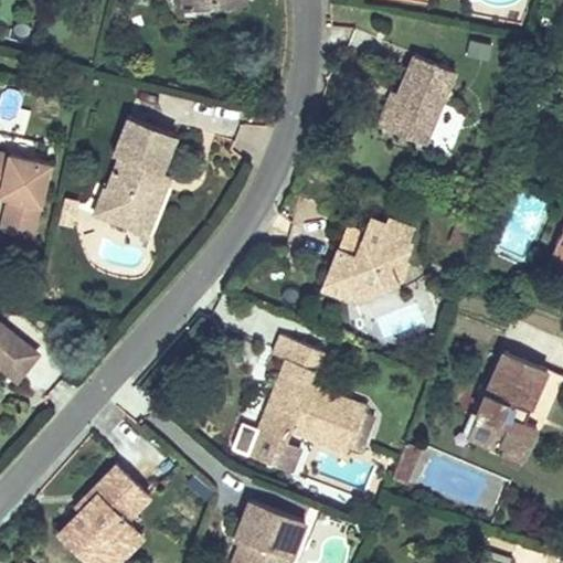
[(195,2),(194,0),(180,0),(182,13),(213,9),(212,4),(209,1),(195,2)]
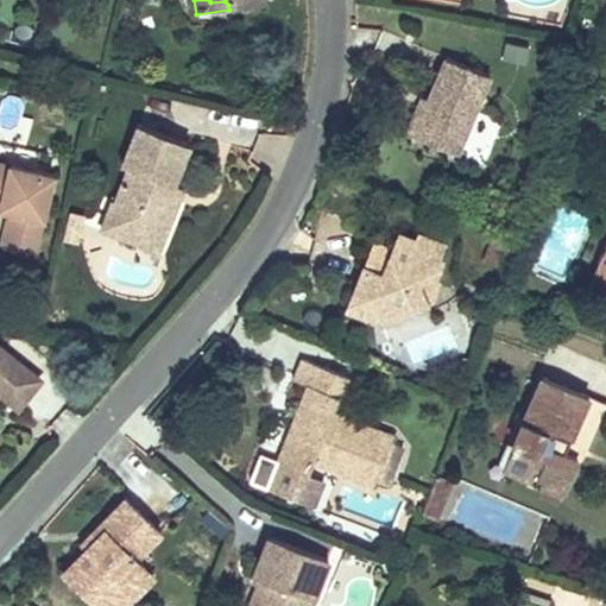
[(209,0),(210,2),(225,1),(228,5),(229,10),(263,6),(262,0),(209,0)]
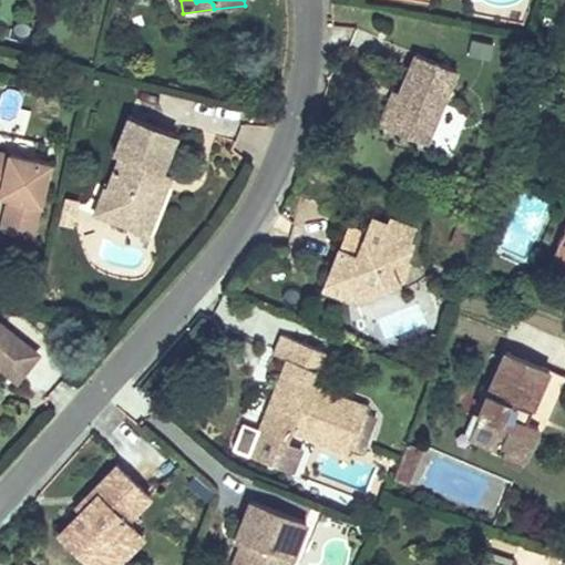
[(383,131),(424,147),(454,72),(413,55),(398,95),(383,131)]
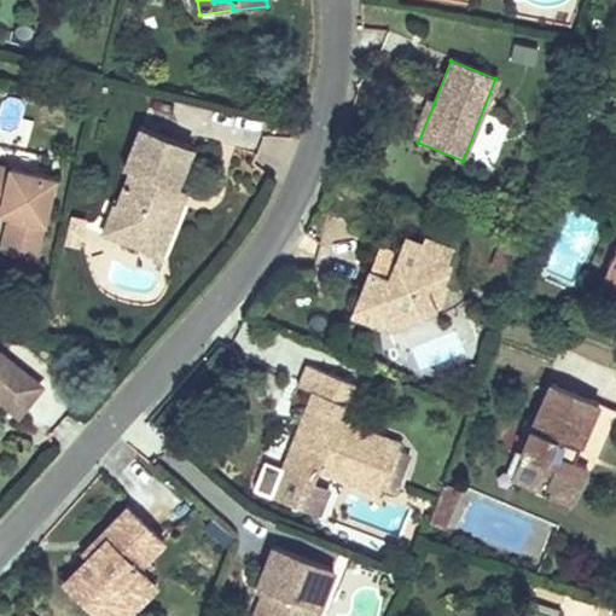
[(0,139),(24,137),(19,99),(0,102),(0,139)]
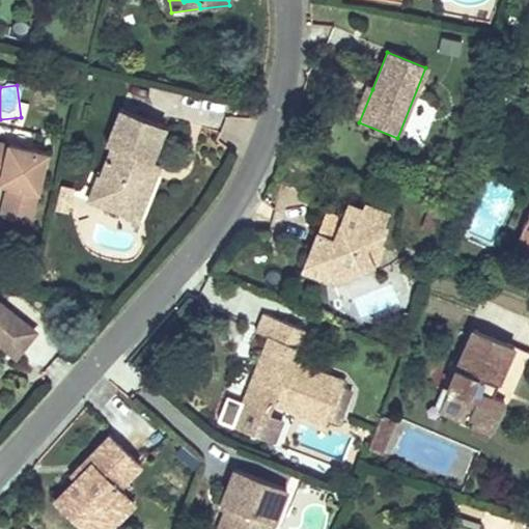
[(353,119),(359,122),(372,89),(365,86),(353,119)]
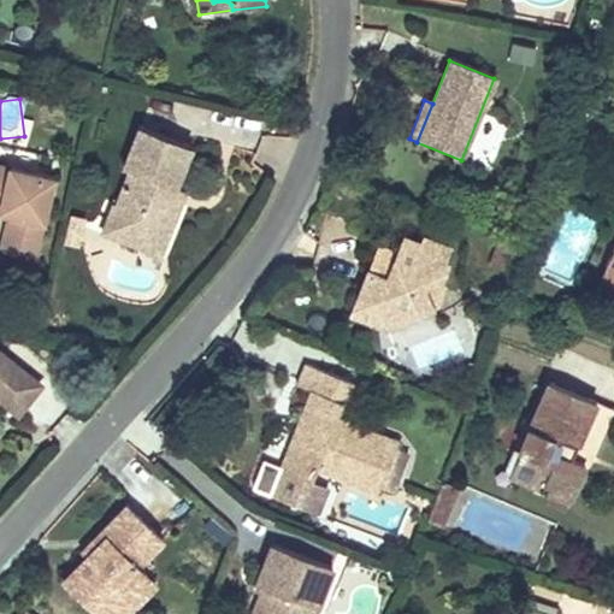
[(173,190),(190,148),(137,128),(122,170),(128,171),(114,208),(125,212),(114,240),(133,247),(158,236),(165,240),(178,207),(160,201),(166,187),(173,190)]
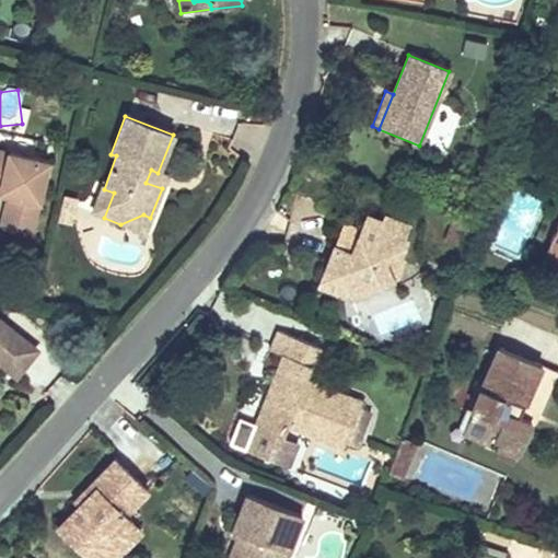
[(34,221),(47,163),(0,151),(0,195),(6,197),(2,213),(34,221)]
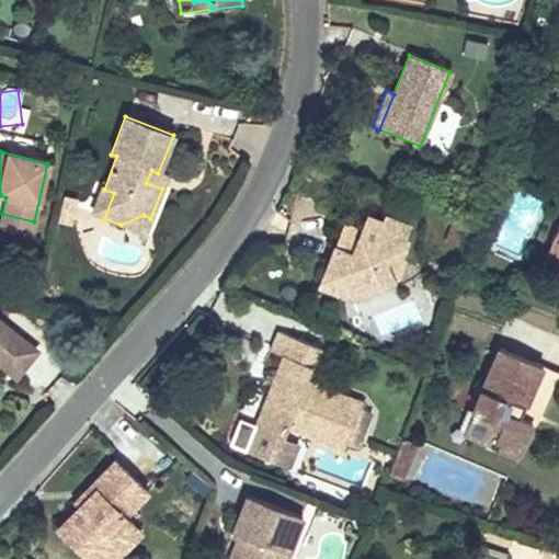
[(146,183),(162,189),(167,175),(158,173),(151,170),(146,183)]
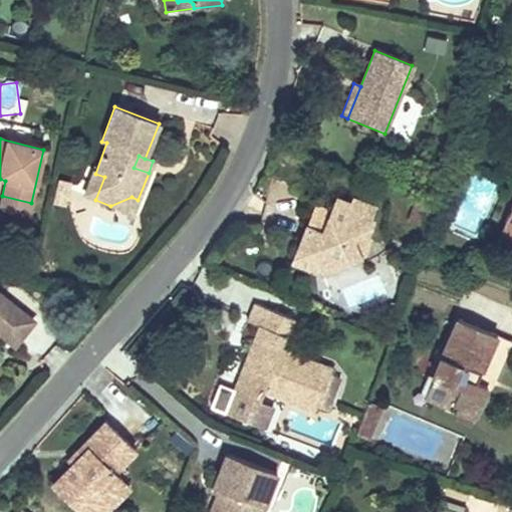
[(83,196),(95,200),(104,177),(95,174),(92,173),(83,196)]
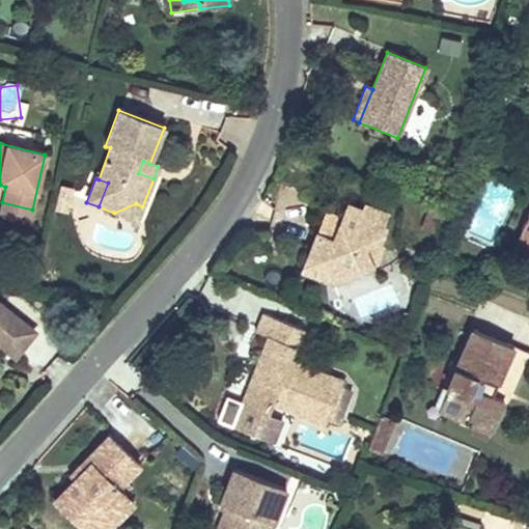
[(32,210),(2,202),(0,212),(0,217),(28,224),(32,210)]
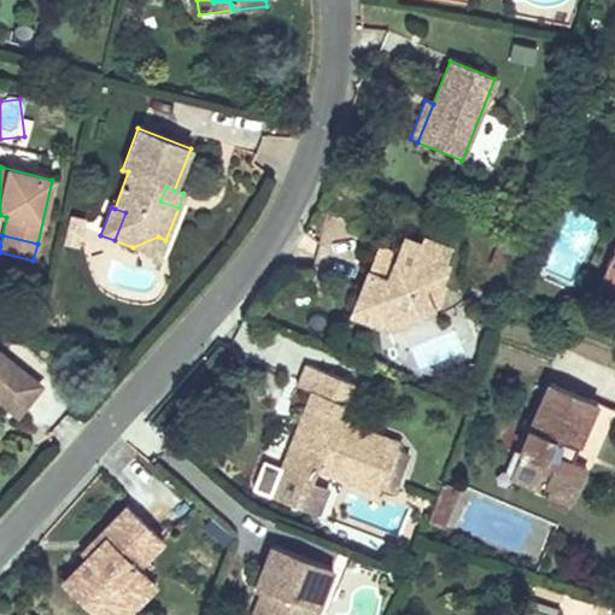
[(158,236),(133,247),(159,257),(165,240),(158,236)]
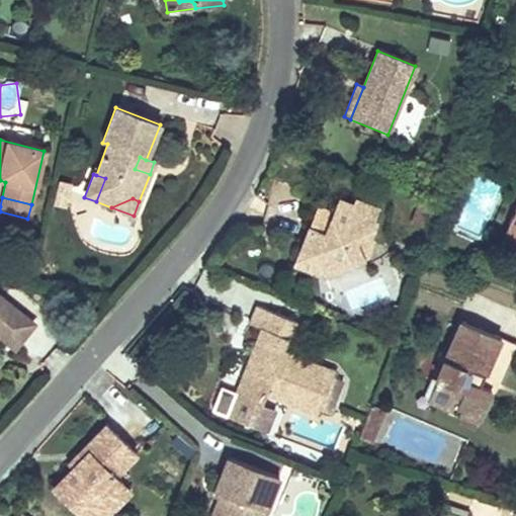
[(338,199),(331,218),(316,212),(309,230),(299,252),(320,260),(318,265),(323,278),(363,261),(362,260),(355,244),(358,237),(367,241),(374,224),(370,222),(376,207),(355,199),(352,205),(338,199)]
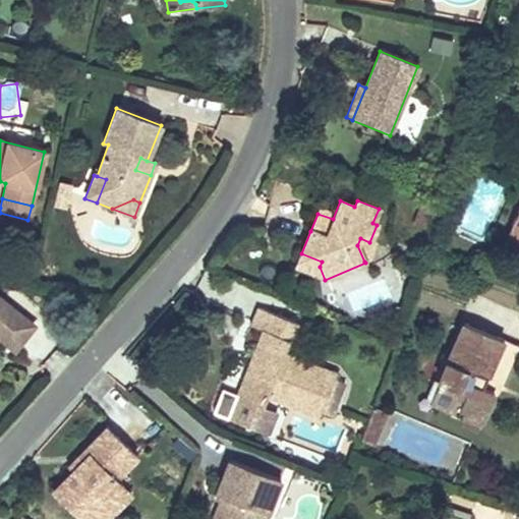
[(518,208),(505,240),(518,246),(518,208)]
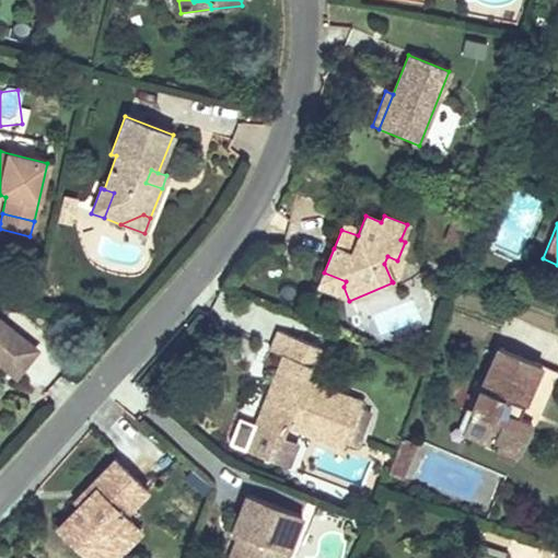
[(397,260),(387,256),(384,264),(392,281),(400,260),(397,260)]
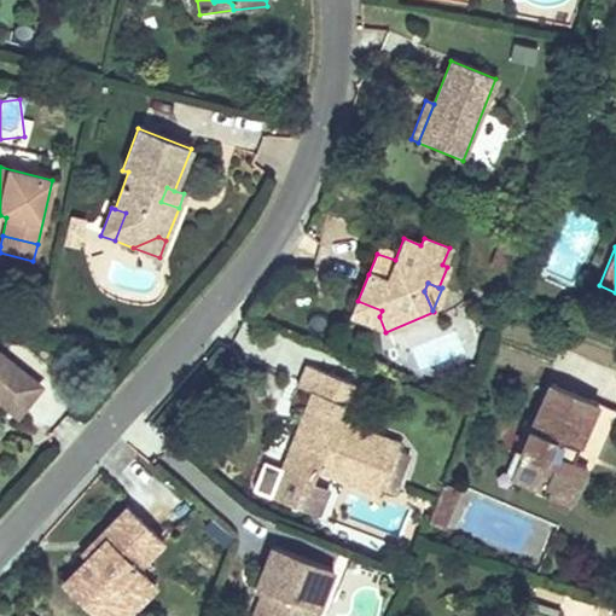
[(382,311),(358,301),(350,319),(385,332),(379,317),(382,311)]
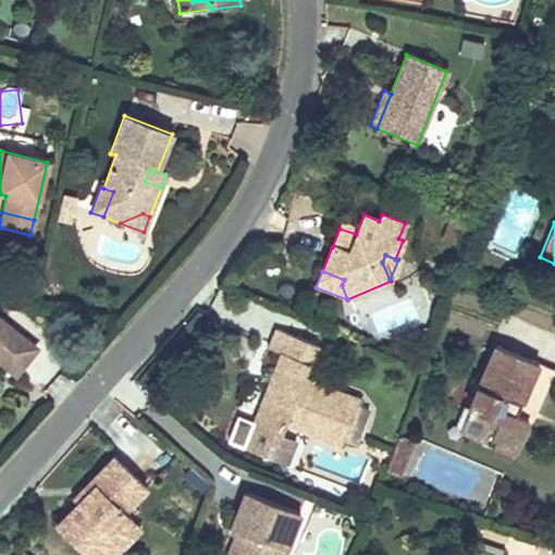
[(34,349),(0,322),(0,364),(14,375),(34,349)]
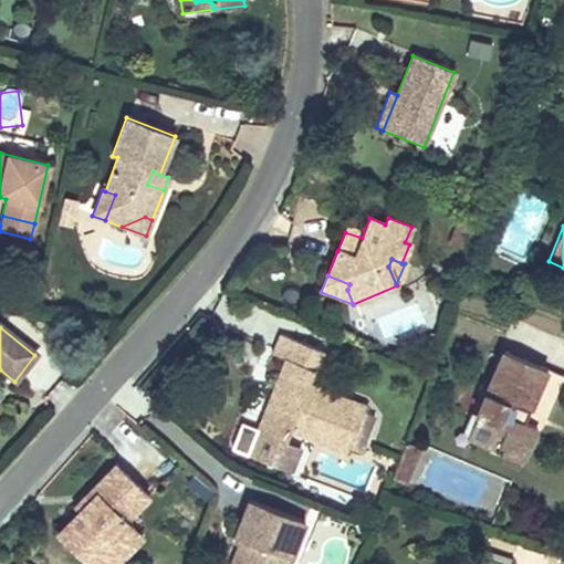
[(286,361),(258,432),(285,444),(290,432),(346,455),(348,450),(358,455),(365,438),(355,435),(365,409),(309,386),(322,352),(282,336),(273,356),(286,361)]
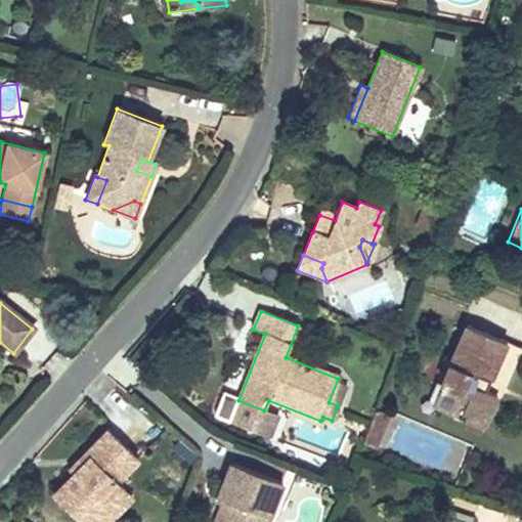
[(521,349),(466,325),(441,386),(451,390),(443,410),(459,417),(459,419),(483,429),(496,396),(501,398),(521,349)]
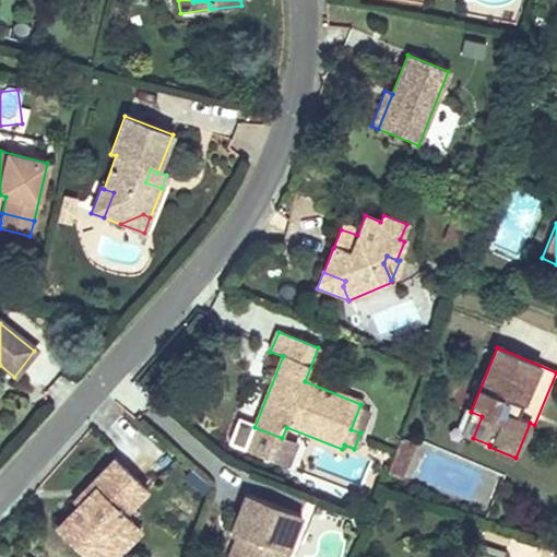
[(473,438),(482,416),(471,412),(462,433),(473,438)]
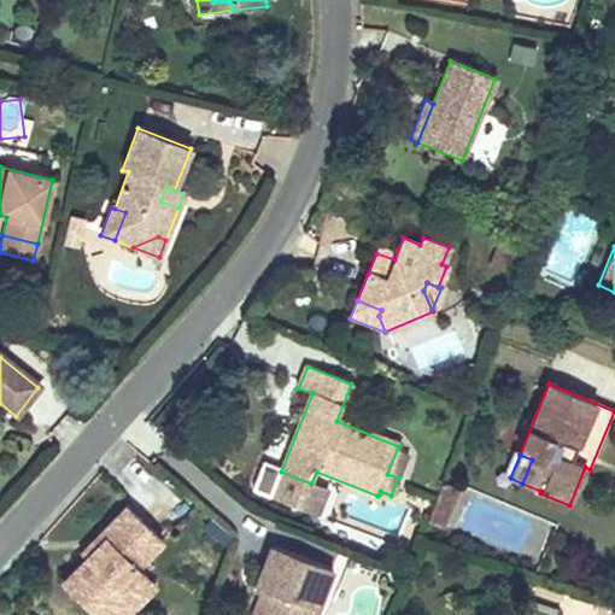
[(439,523),(454,488),(440,484),(428,519),(439,523)]
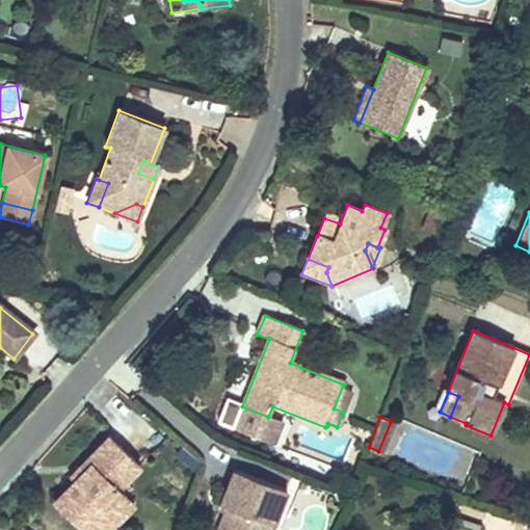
[(281,429),(265,422),(256,447),(271,453),(281,429)]
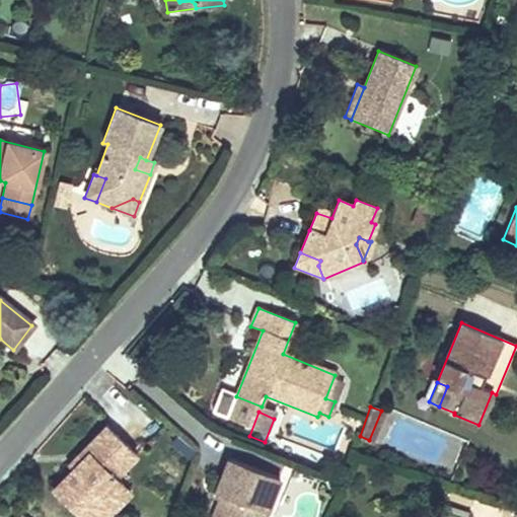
[(136,455),(104,427),(83,450),(87,454),(72,469),(52,491),(69,507),(73,502),(87,515),(99,502),(103,506),(123,486),(115,477),(136,455)]
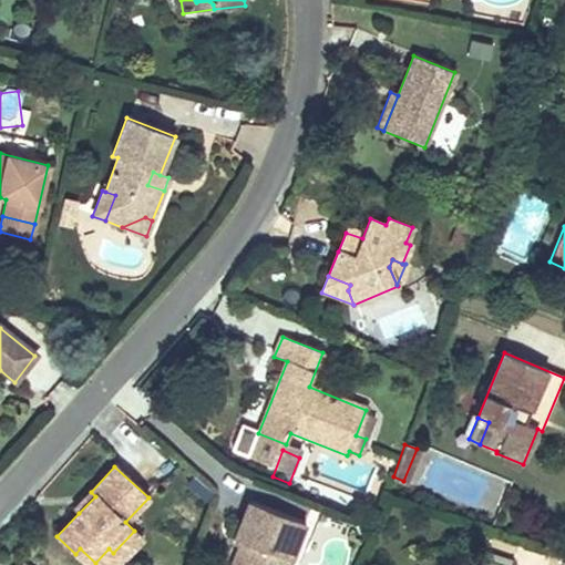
[(79,513),(95,496),(91,492),(74,509),(79,513)]
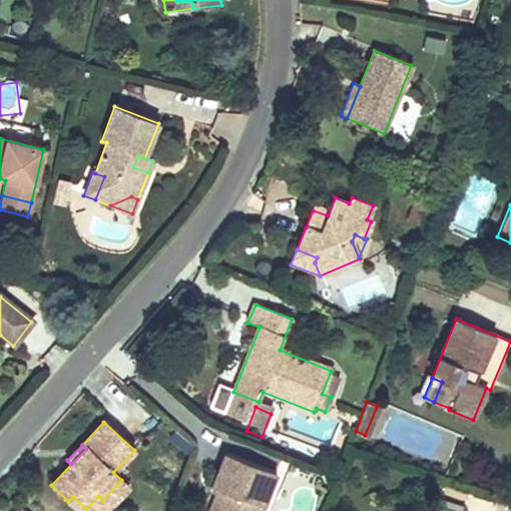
[(261,510),(275,473),(224,455),(211,488),(217,490),(209,510),(261,510)]
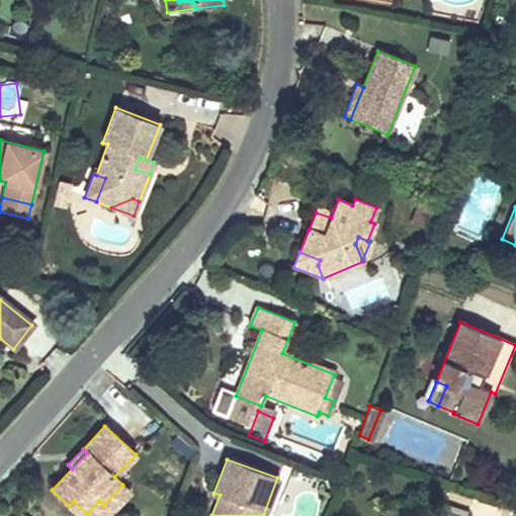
[(105,515),(130,492),(122,485),(103,505),(99,501),(87,514),(73,501),(69,506),(79,515),(105,515)]
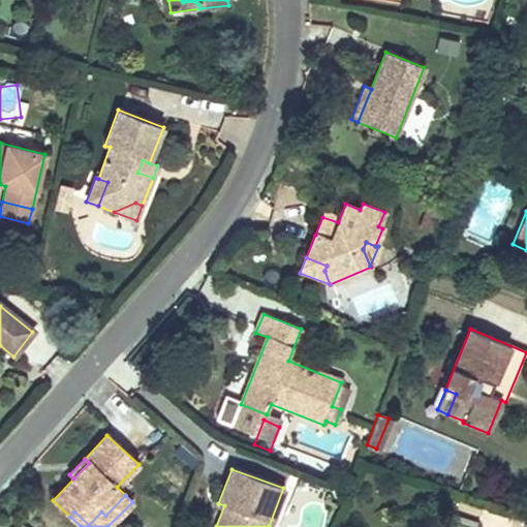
[(450,516),(447,523),(458,526),(481,526),(450,516)]
